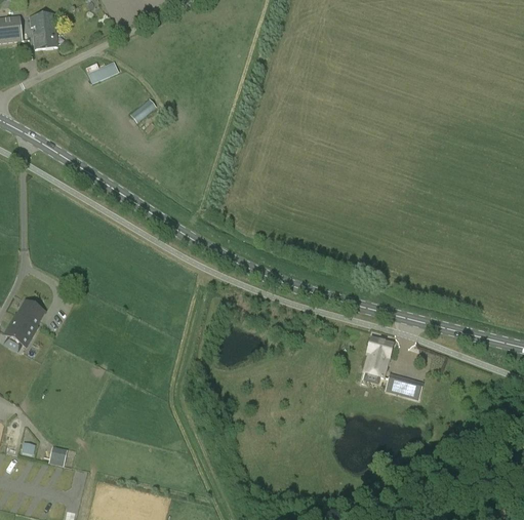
[(36,47),(58,44),(55,12),(31,14),(32,25),(36,24),(37,30),(34,30),(36,47)]
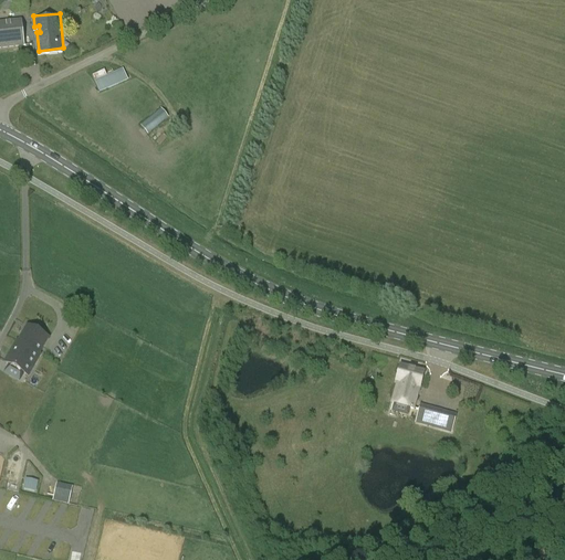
[(30,14),(22,16),(0,18),(0,45),(25,42),(25,41),(32,41),(30,14)]
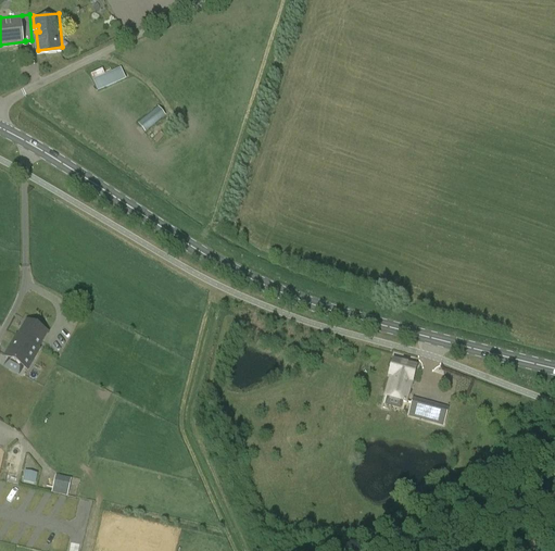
[(126,74),(122,65),(96,76),(99,86),(126,74)]
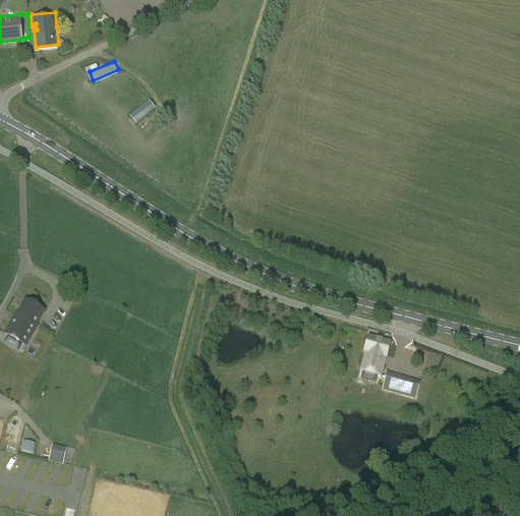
[(130,111),(137,120),(157,104),(150,96),(130,111)]
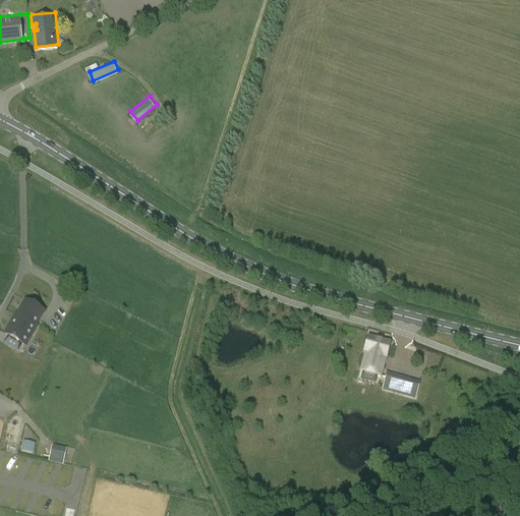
[(16,310),(5,330),(26,342),(38,323),(37,322),(45,307),(26,296),(17,311),(16,310)]
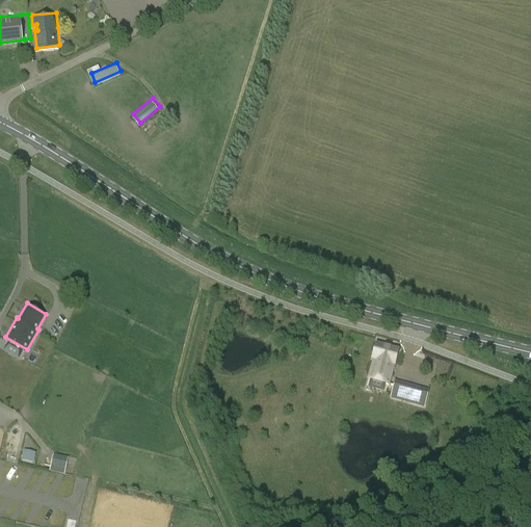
[(389,380),(395,361),(399,346),(377,340),(373,354),(375,356),(370,375),(389,380)]
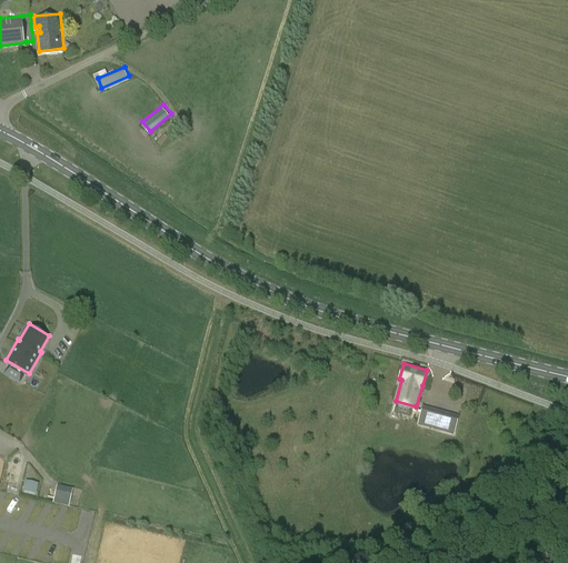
[(418,421),(440,428),(446,408),(424,402),(418,421)]
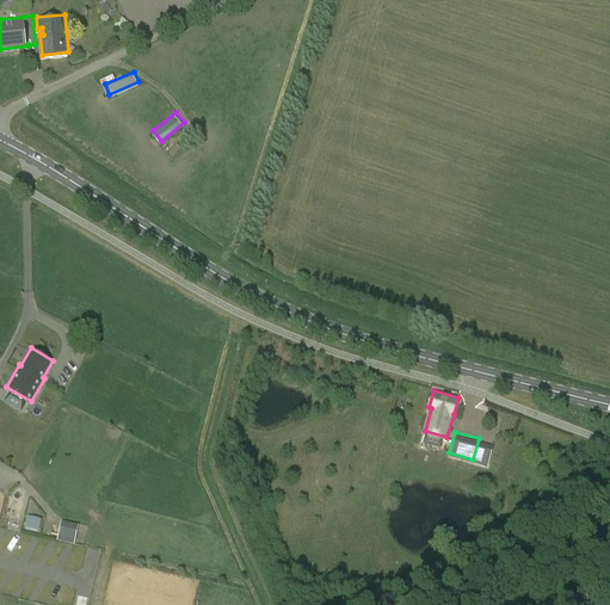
[(39,526),(42,514),(29,512),(26,524),(39,526)]
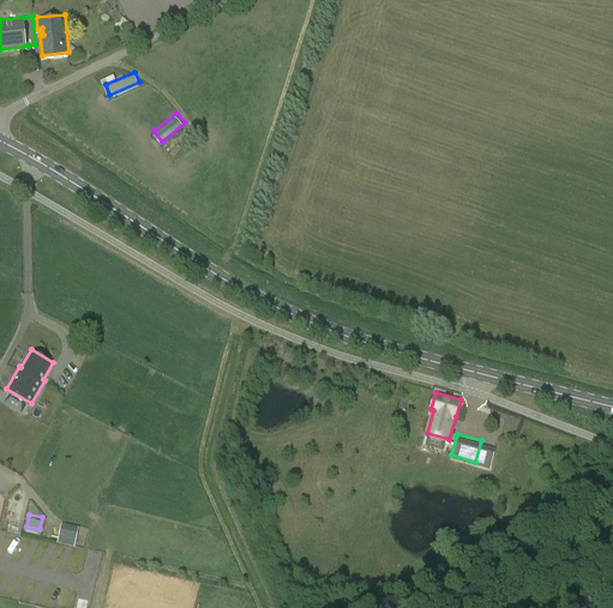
[(74,543),(79,523),(62,519),(58,539),(74,543)]
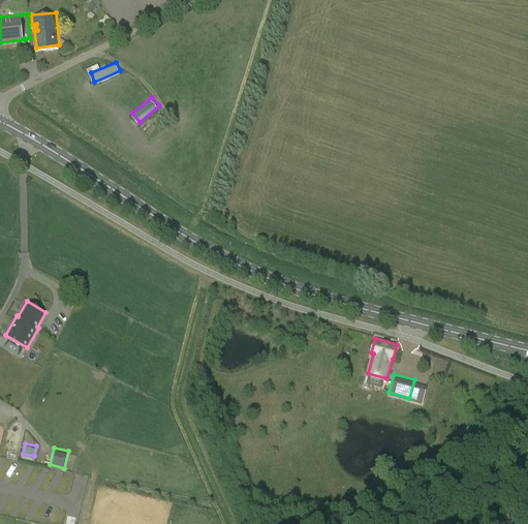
All buildings are outlined.
